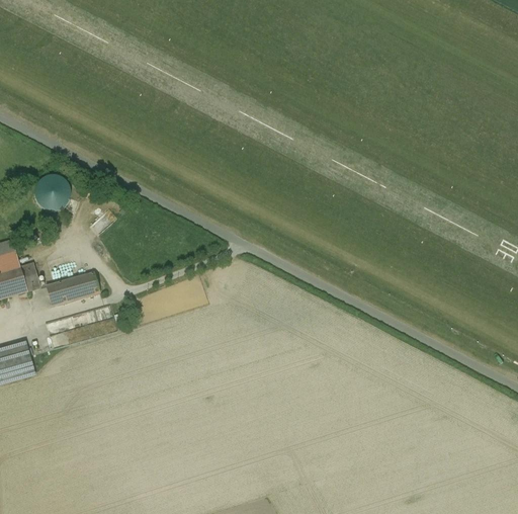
[(49,209),(56,210),(62,208),(67,204),(70,198),(71,192),(70,186),(68,181),(64,177),(59,175),(53,174),(48,175),(41,178),(37,183),(35,189),(35,196),(38,202),(42,206),(49,209)]
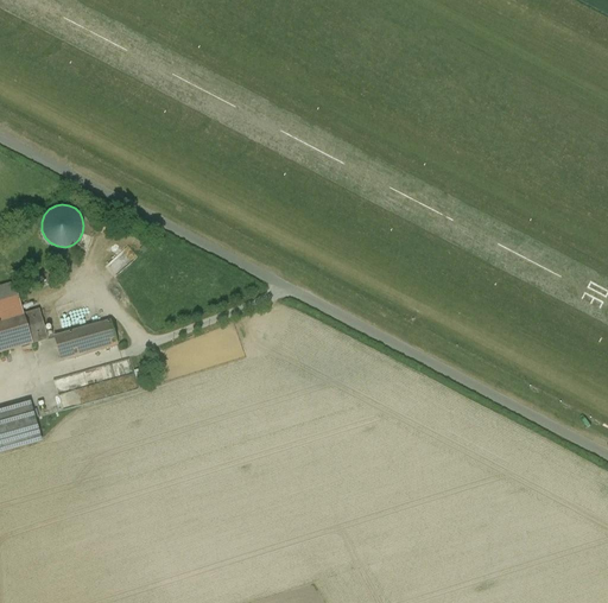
[(114,271),(138,254),(131,245),(107,261),(114,271)]
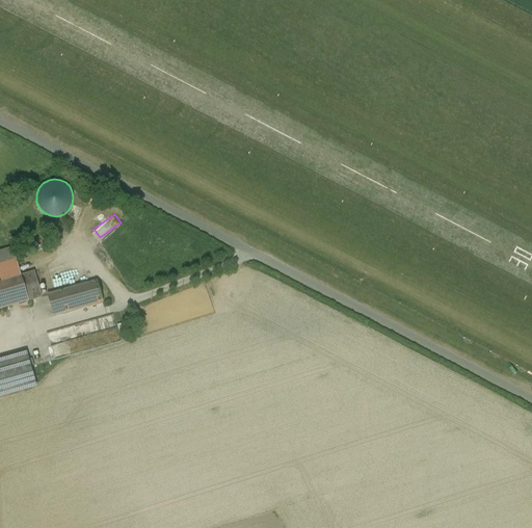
[(11,244),(0,247),(0,278),(20,272),(11,244)]
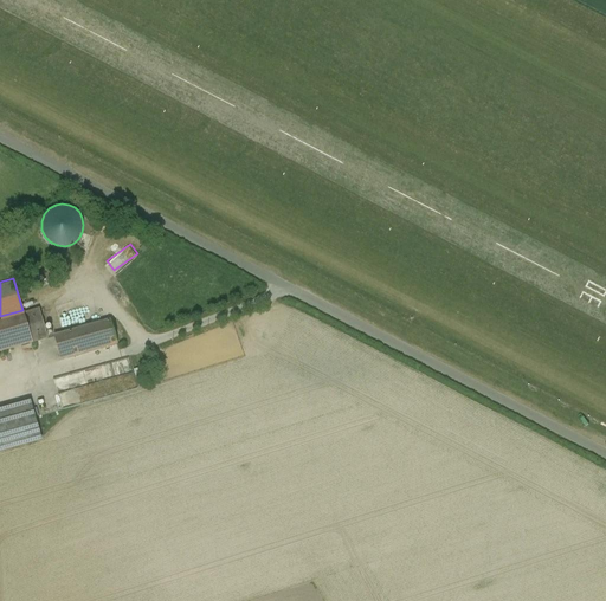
[(38,305),(23,310),(32,340),(47,335),(38,305)]
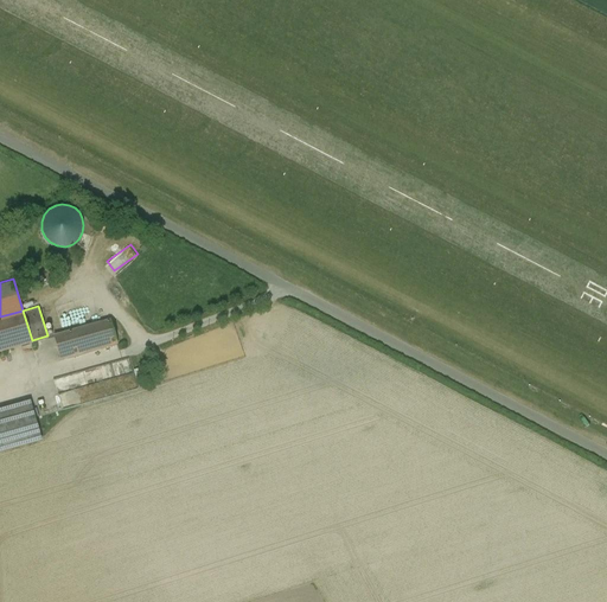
[(23,311),(0,316),(0,348),(32,340),(23,311)]
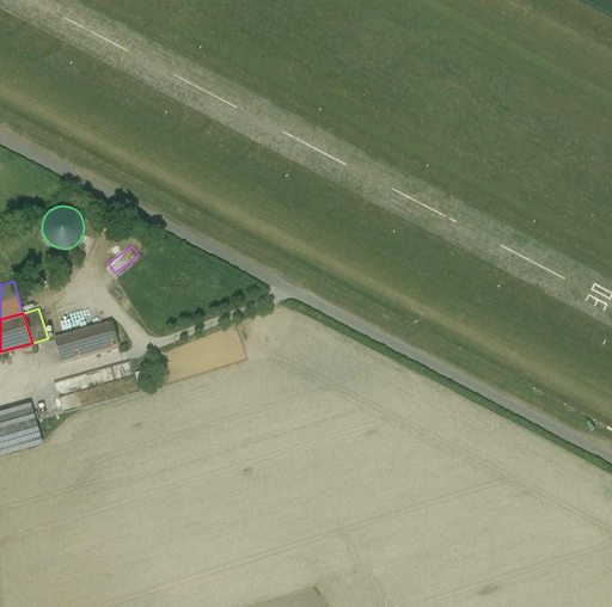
[(111,320),(54,336),(61,360),(118,344),(111,320)]
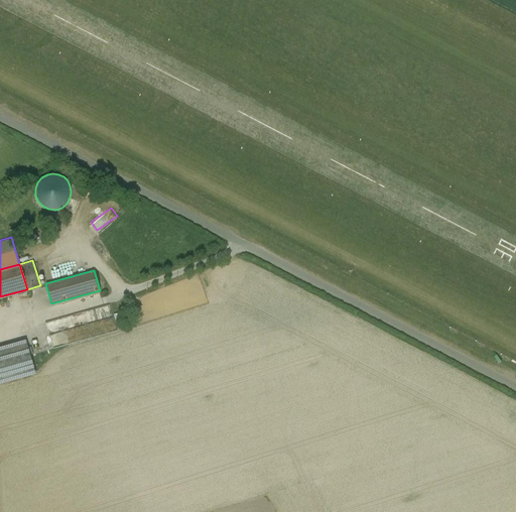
[(111,302),(47,318),(51,333),(65,329),(68,339),(117,326),(111,302)]
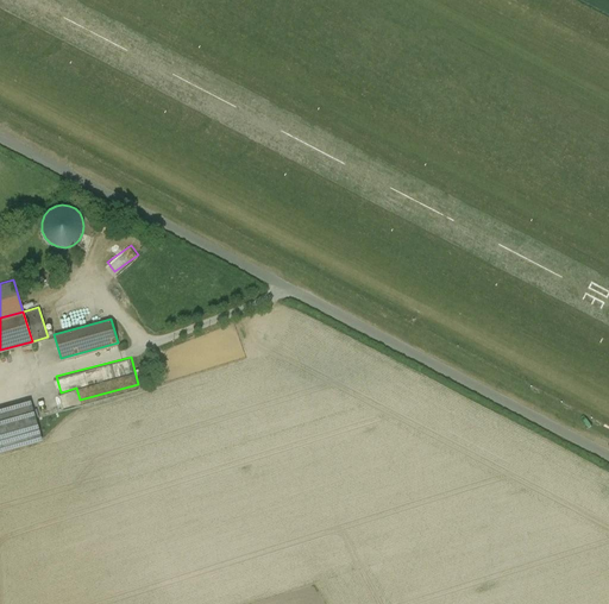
[(31,401),(0,409),(0,451),(43,440),(31,401)]
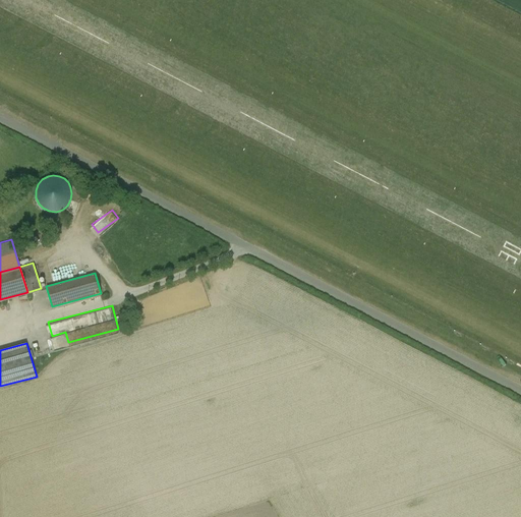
All buildings are outlined.
